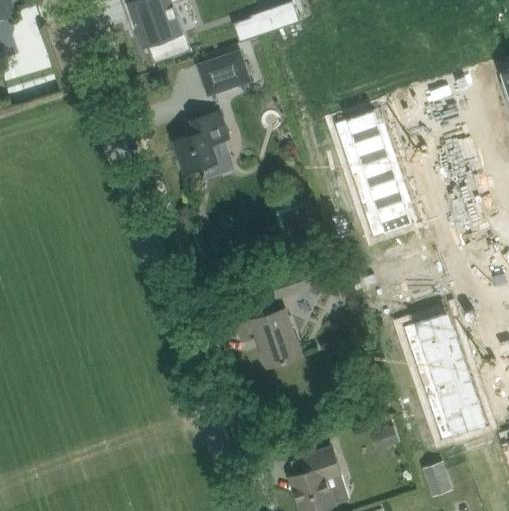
[(119,0),(131,31),(134,29),(141,48),(148,45),(153,60),(152,61),(152,63),(189,50),(188,48),(186,49),(169,0),(119,0)]
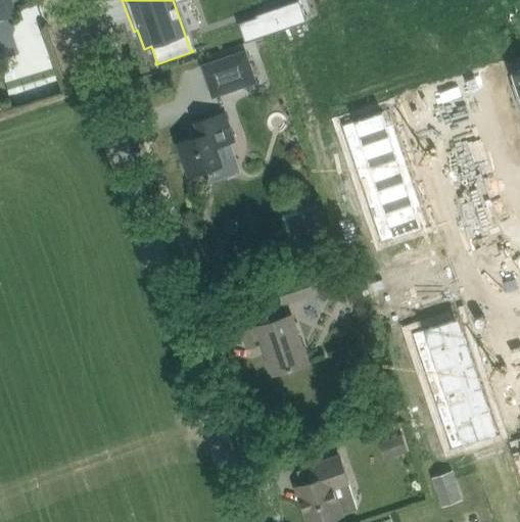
[(297,2),(253,16),(236,22),(243,43),(269,34),(304,21),(297,2)]
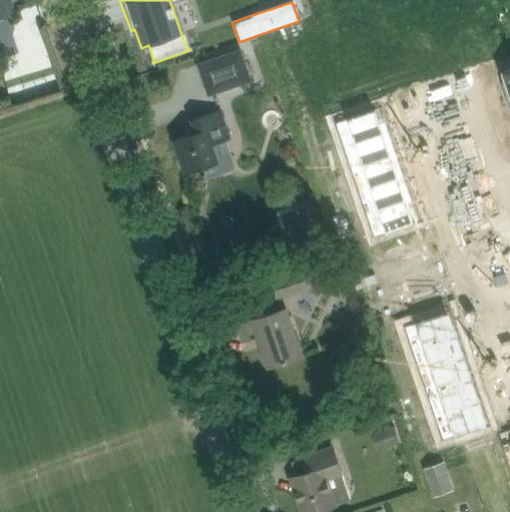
[(239,49),(194,64),(205,97),(250,82),(239,49)]
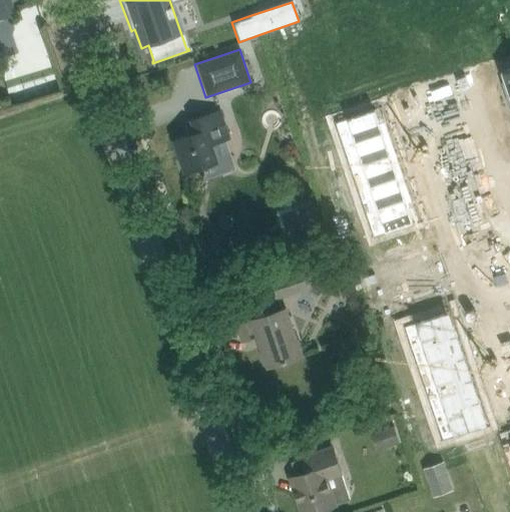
[(381,105),(335,121),(374,234),(385,231),(386,231),(386,230),(419,219),(381,105)]
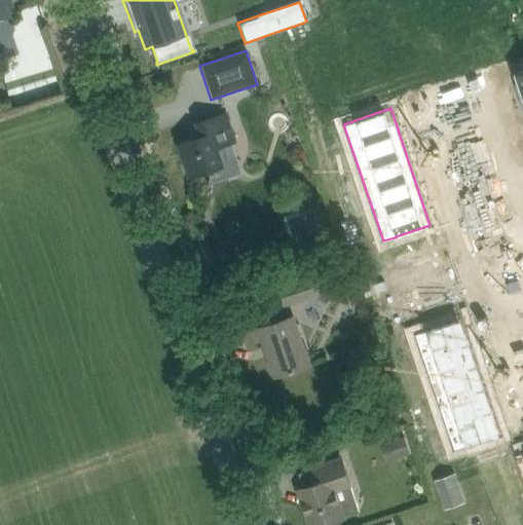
[(224,113),(215,116),(195,123),(199,136),(177,144),(188,177),(222,165),(216,147),(233,142),(224,113)]
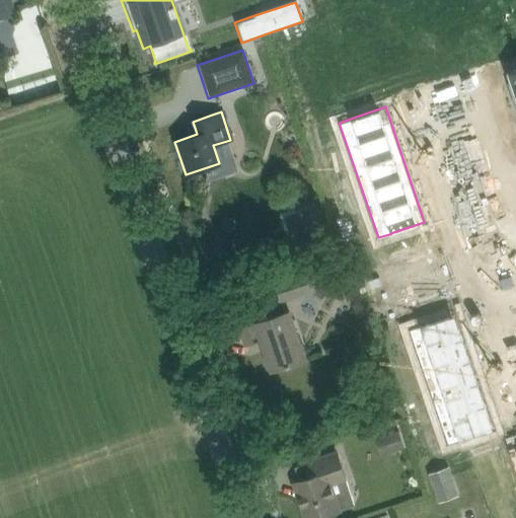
[(309,149),(319,146),(317,137),(306,141),(309,149)]
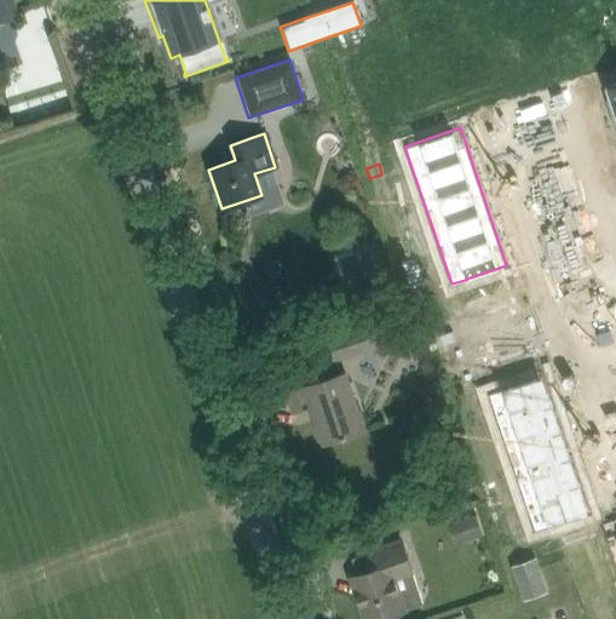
[(381,175),(369,178),(373,188),(385,184),(381,175)]
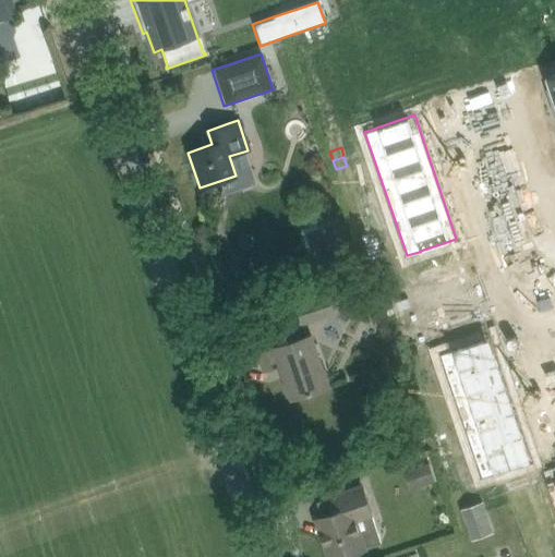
[(346,176),(349,185),(360,181),(357,172),(346,176)]
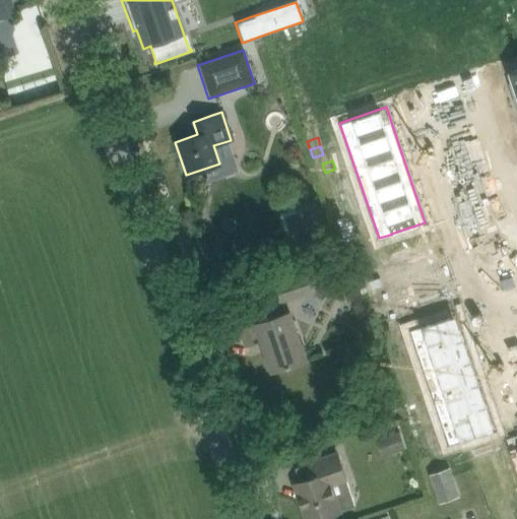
[(335,169),(325,173),(327,181),(338,178),(335,169)]
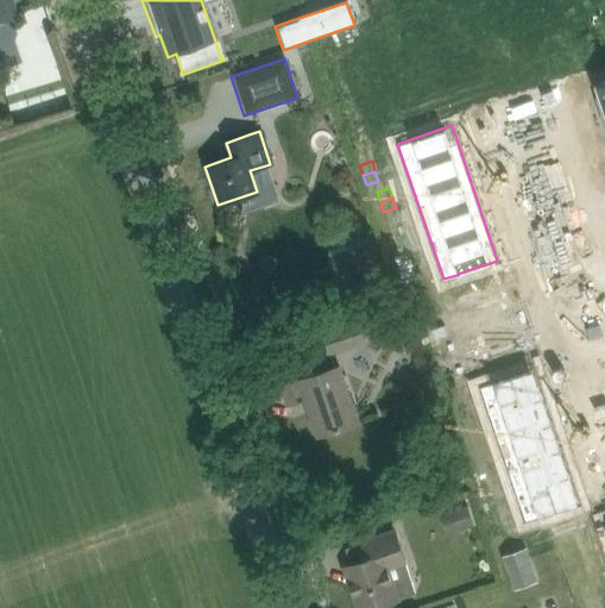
[(386,221),(399,218),(396,208),(383,212),(386,221)]
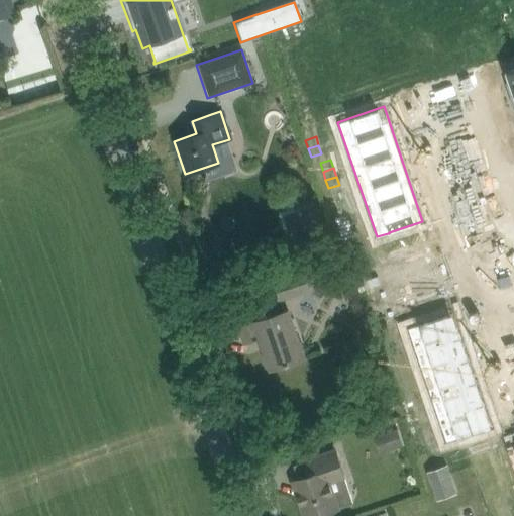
[(339,185),(328,188),(331,197),(341,193),(339,185)]
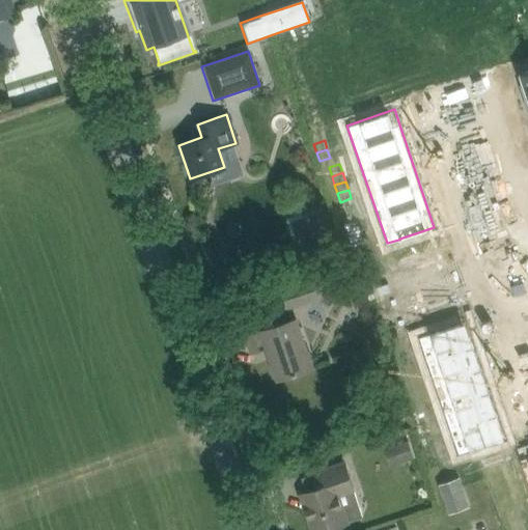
[(348,222),(358,218),(355,210),(344,213),(348,222)]
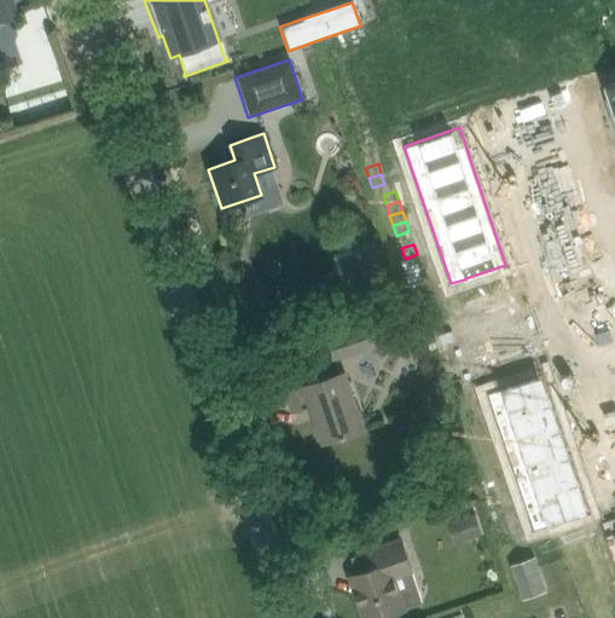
[(405,259),(407,269),(421,264),(417,254),(405,259)]
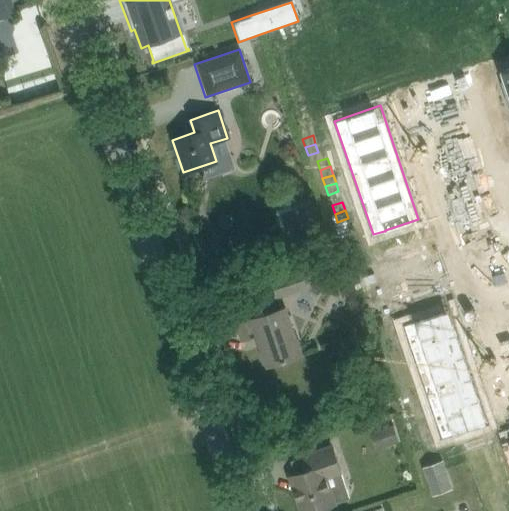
[(337,222),(340,230),(350,227),(348,218),(337,222)]
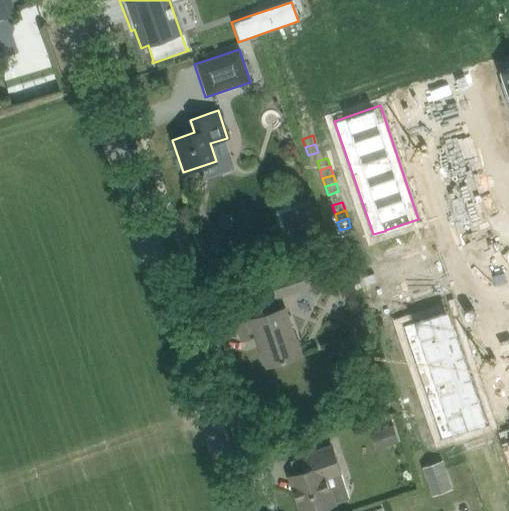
[(353,235),(350,227),(340,230),(343,239),(353,235)]
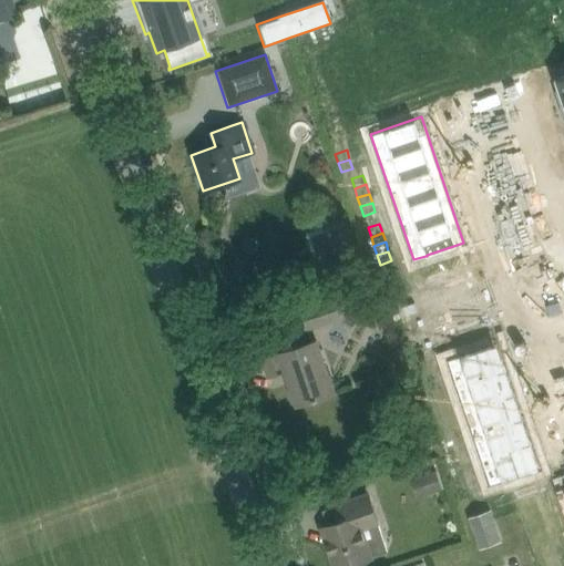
[(305,332),(342,318),(334,295),(296,308),(305,332)]
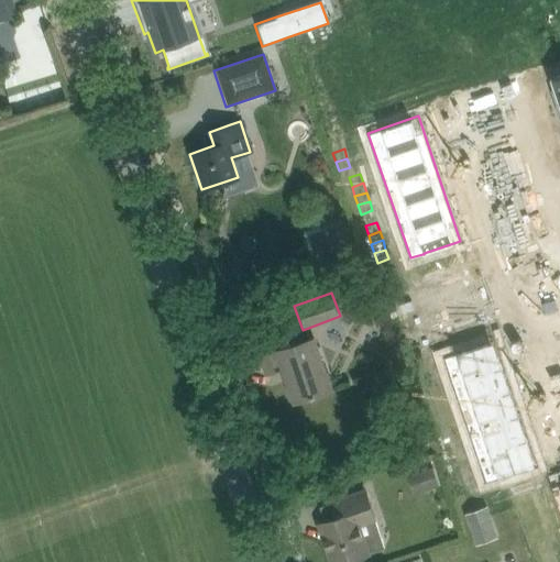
[(294,401),(315,395),(329,389),(311,338),(259,355),(265,374),(282,368),(294,401)]
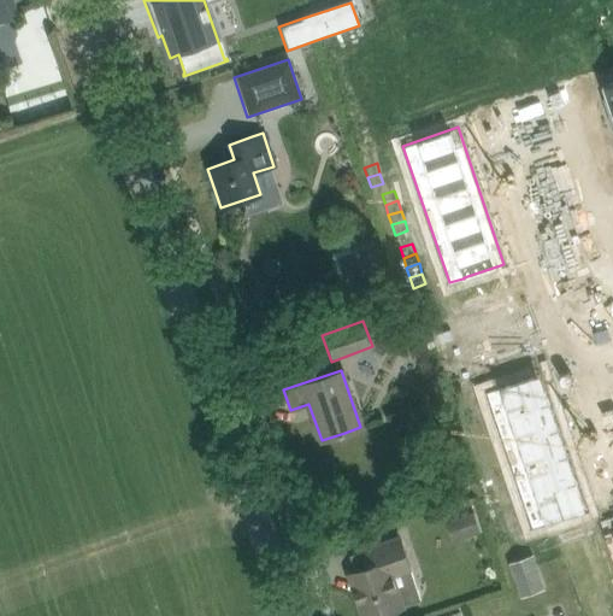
[(542,371),(487,389),(534,527),(547,523),(548,522),(588,509),(542,371)]
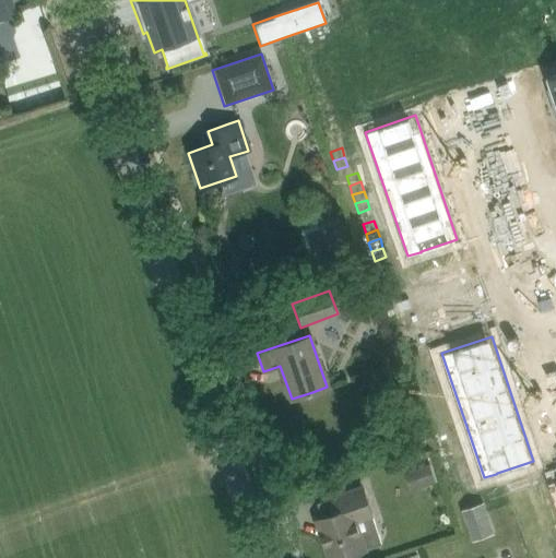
[(415,380),(426,377),(423,367),(412,371),(415,380)]
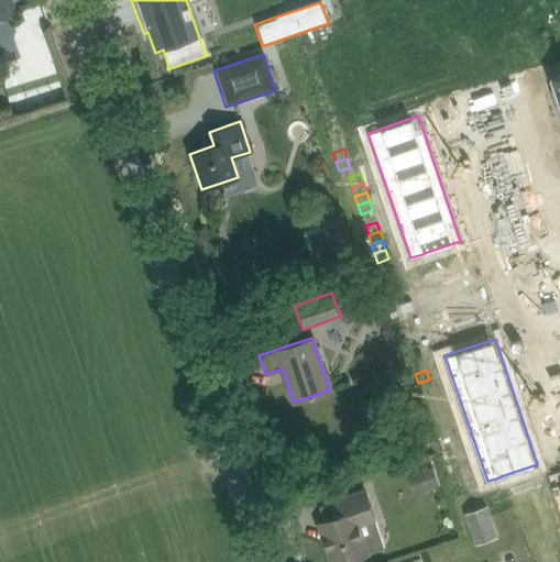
[(418,383),(421,392),(432,388),(429,379),(418,383)]
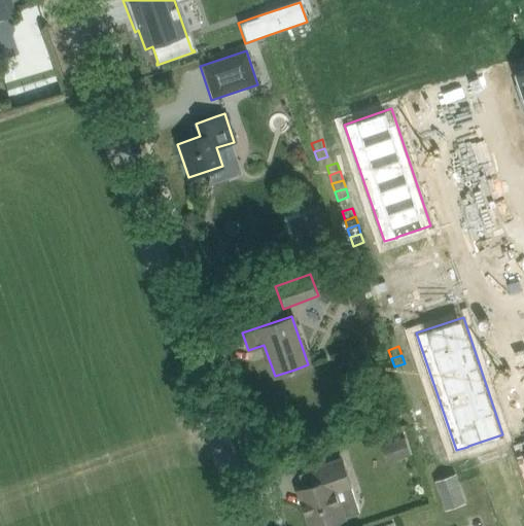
[(408,372),(405,363),(394,366),(397,376),(408,372)]
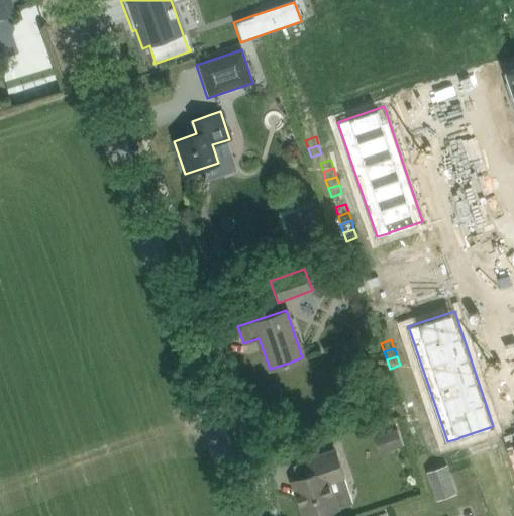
[(400,365),(390,369),(393,377),(403,374),(400,365)]
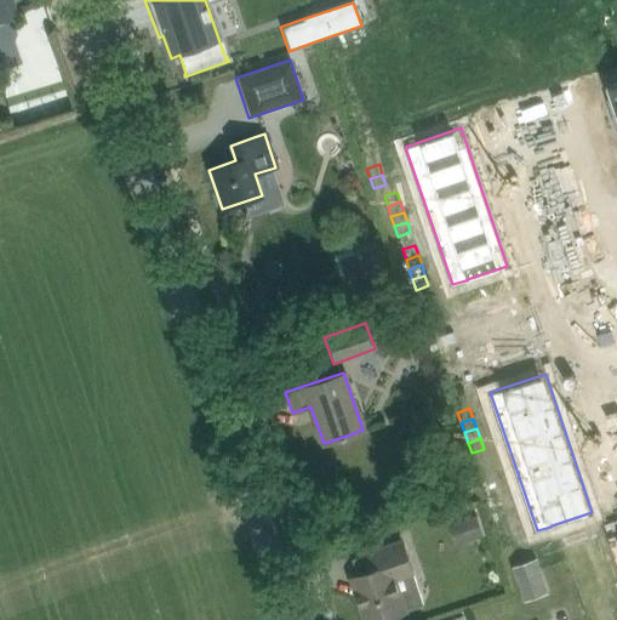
[(479,476),(491,472),(487,461),(475,466),(479,476)]
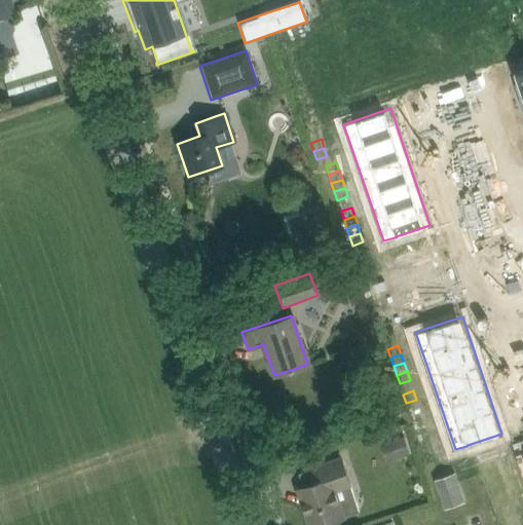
[(409,411),(419,408),(416,400),(406,403),(409,411)]
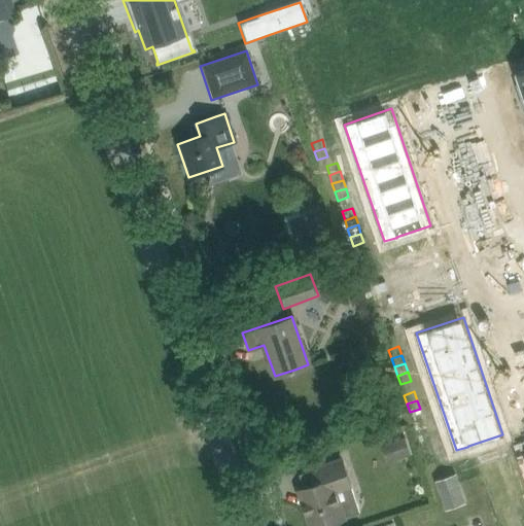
[(410,412),(413,421),(423,417),(420,409),(410,412)]
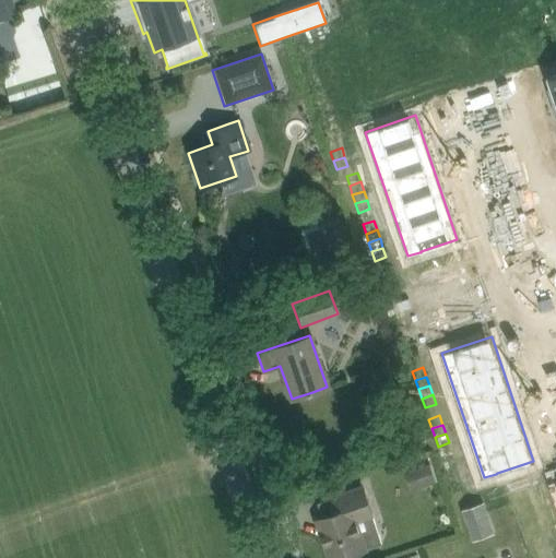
[(452,452),(449,442),(438,447),(440,455),(452,452)]
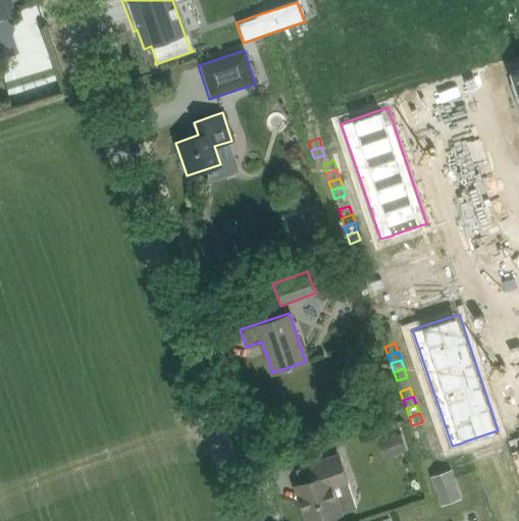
[(409,441),(410,444),(421,440),(418,432),(408,435),(409,441)]
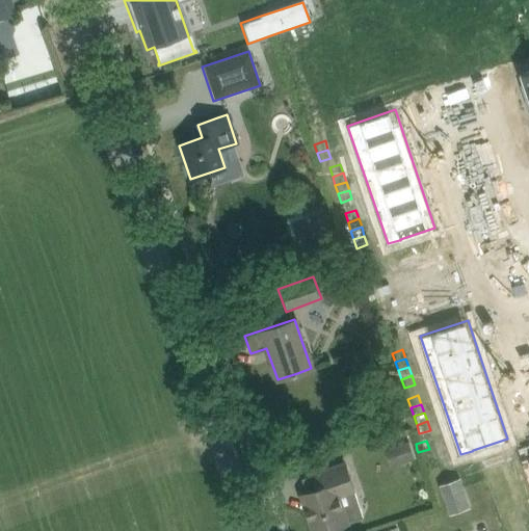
[(392,447),(398,466),(413,459),(406,442),(392,447)]
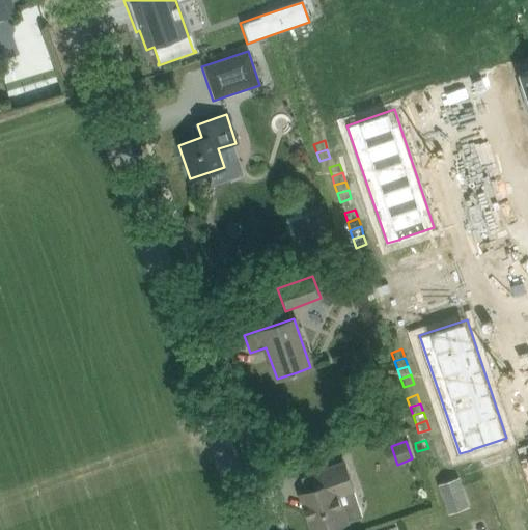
[(428,448),(417,451),(420,461),(432,456),(429,453),(428,448)]
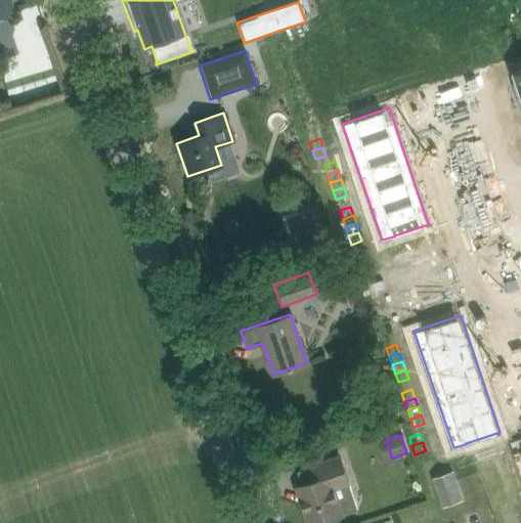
[(356,511),(348,485),(338,458),(327,462),(307,468),(312,482),(295,488),(307,522),(322,522),(328,521),(356,511)]
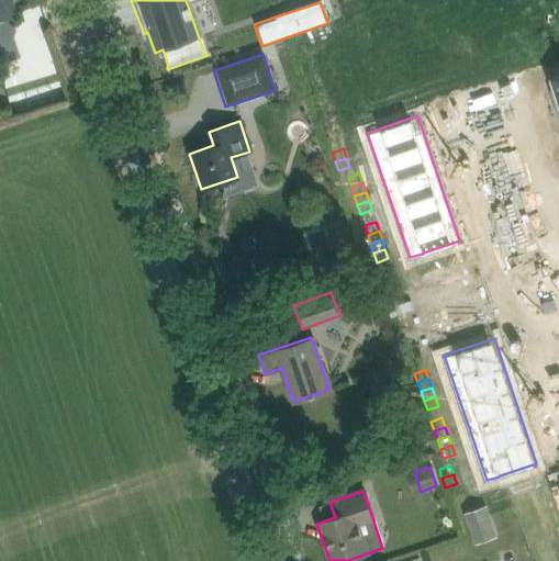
[(495,537),(488,516),(484,506),(461,514),(472,546),(495,537)]
